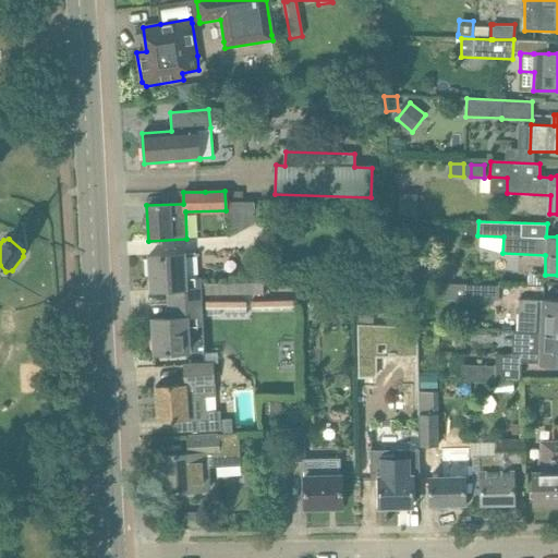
[(201,284),(199,278),(185,279),(183,254),(148,255),(150,290),(168,289),(169,303),(202,302),(201,294),(262,293),(262,283),(201,284)]
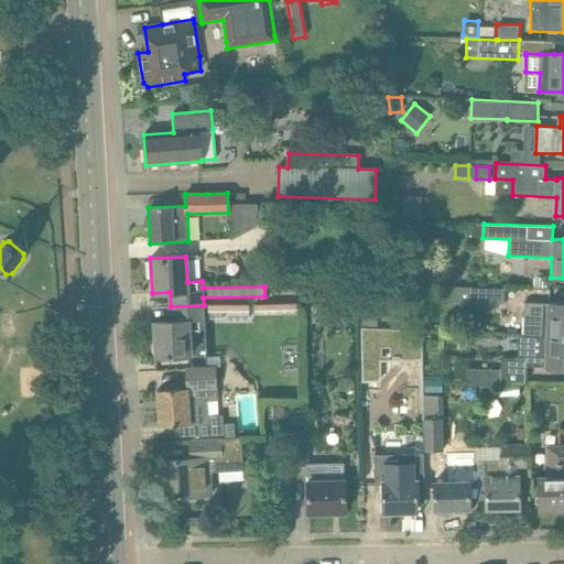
[(419,272),(419,270),(419,269),(419,268),(418,267),(416,264),(415,263),(414,263),(413,262),(412,262),(410,262),(409,262),(408,262),(407,263),(405,263),(404,264),(403,267),(402,268),(402,269),(402,270),(402,272),(402,273),(403,274),(404,275),(405,277),(407,278),(408,279),(409,279),(410,279),(412,279),(413,279),(414,278),(415,277),(416,275),(418,274),(419,273),(419,272)]
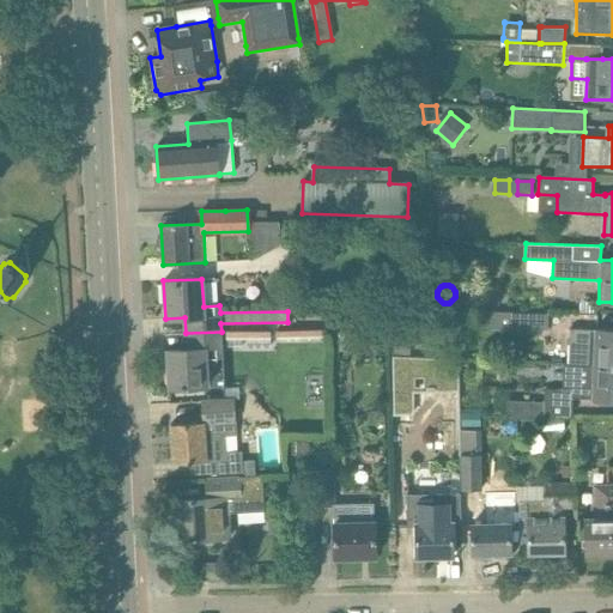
[(511,313),(483,311),(481,327),(547,329),(548,313),(511,313)]
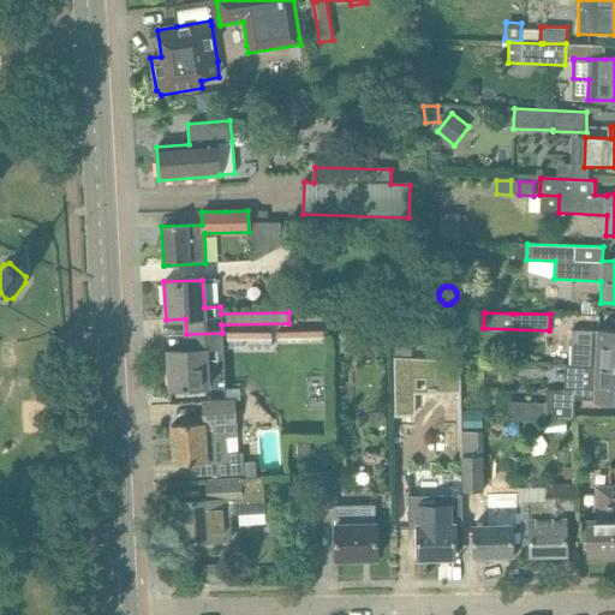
[(226,330),(226,340),(227,348),(243,347),(243,340),(248,340),(248,348),(272,347),(272,339),(272,329),(263,329),(226,330)]
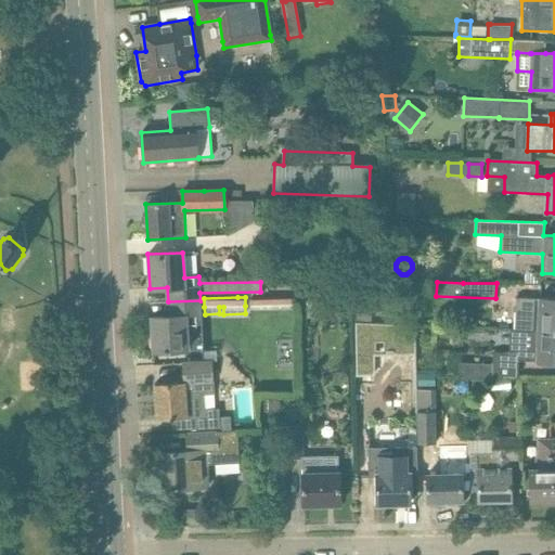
[(292,297),(252,298),(252,308),(292,307),(292,297)]
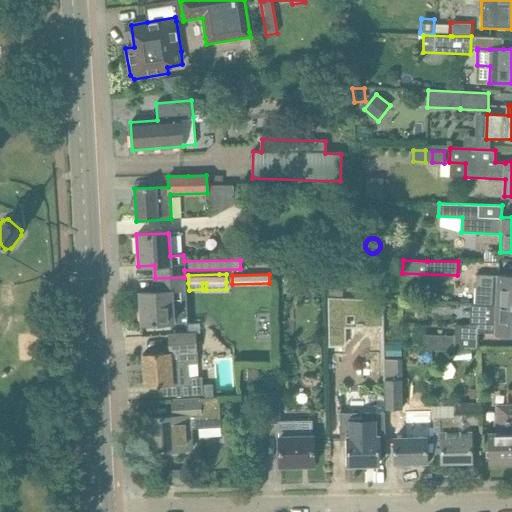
[(475,275),(474,303),(511,304),(511,275),(497,275),(497,276),(475,275)]
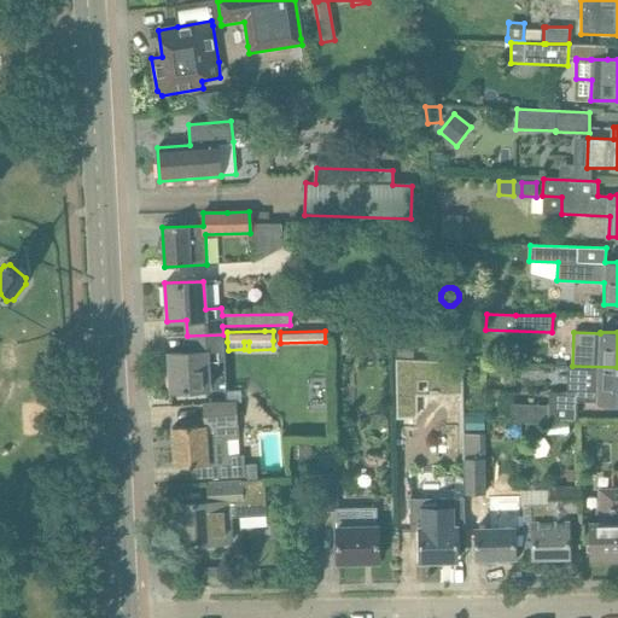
[(223,334),(187,336),(187,351),(168,353),(170,391),(209,390),(208,361),(225,361),(223,334)]
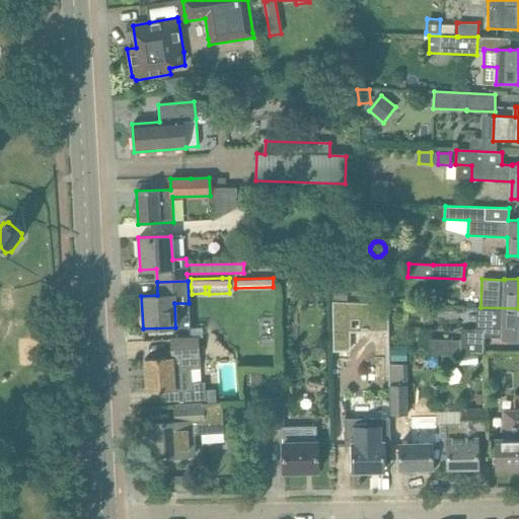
[(303,284),(289,285),(289,297),(303,297),(303,284)]
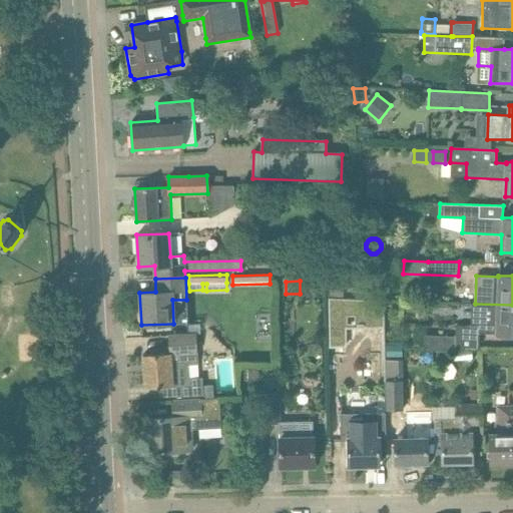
[(343,297),(344,282),(331,281),(330,296),(343,297)]
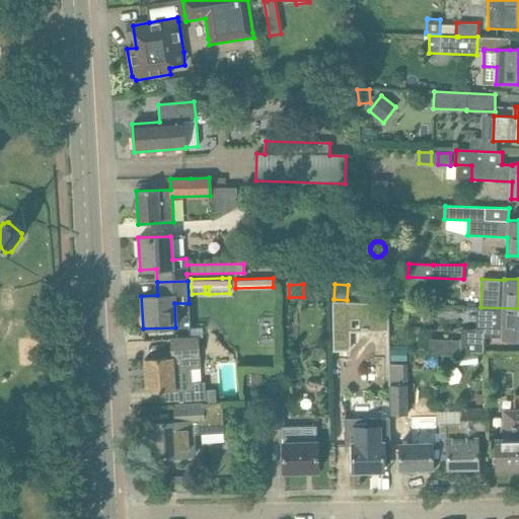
[(388,304),(331,301),(332,350),(349,349),(349,330),(388,330),(388,304)]
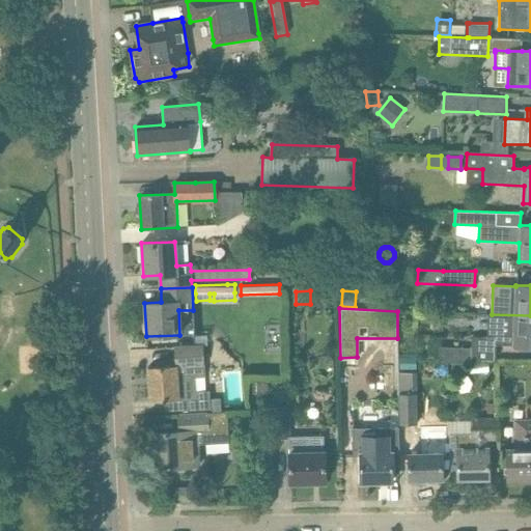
[(439,348),(439,363),(448,363),(495,362),(496,344),(513,345),(513,346),(530,346),(530,315),(492,314),(492,316),(485,316),(484,337),(472,339),(472,348),(439,348)]
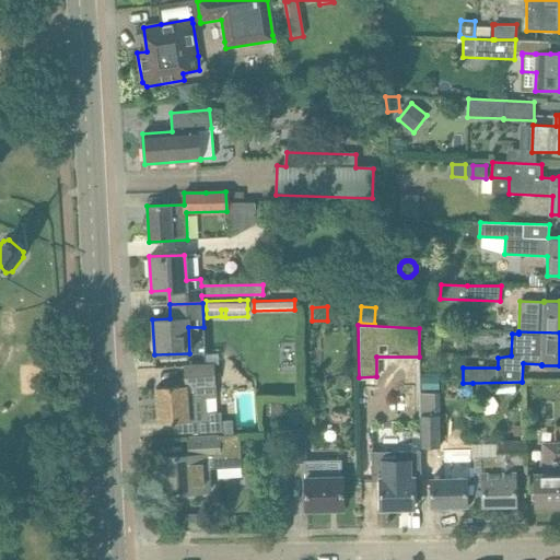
[(222,431),(225,434),(233,434),(232,420),(221,421),(220,412),(217,412),(216,396),(206,396),(206,386),(216,385),(214,364),(184,365),(185,385),(156,387),(159,423),(174,422),(174,433),(191,432),(191,433),(222,431)]
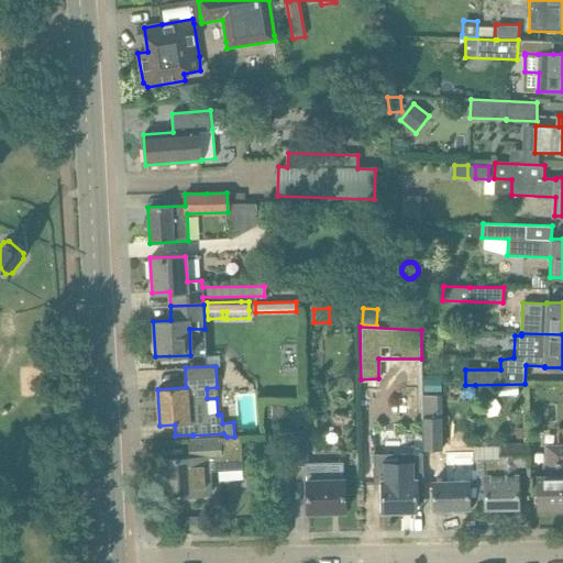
[(423,419),(424,450),(442,449),(441,418),(423,419)]
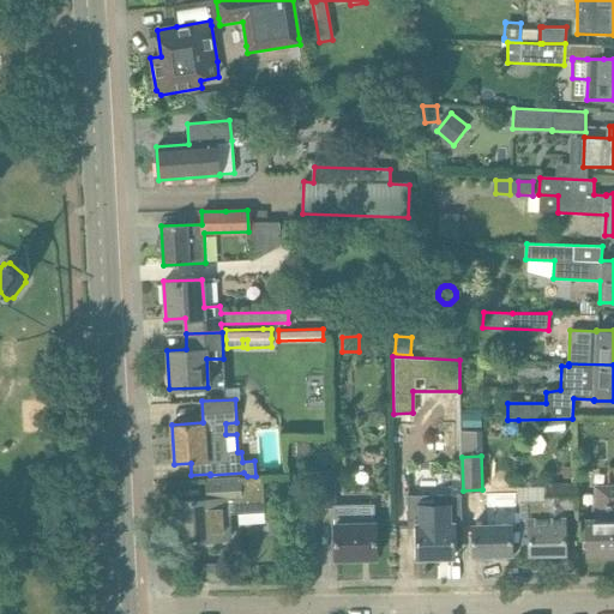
[(546,509),(521,509),(519,509),(521,542),(529,541),(529,554),(565,554),(565,530),(565,524),(564,524),(563,507),(577,507),(576,469),(563,469),(563,485),(546,486),(546,509)]
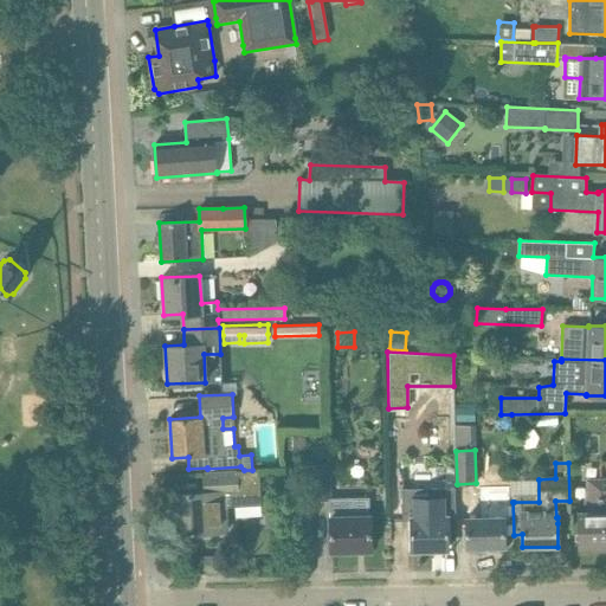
[(329,465),(313,465),(313,498),(330,498),(329,465)]
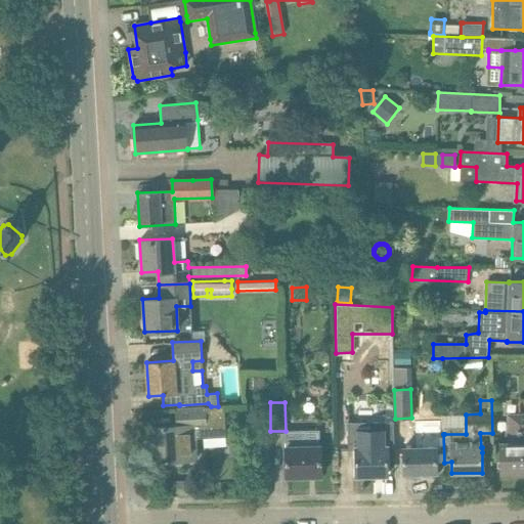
[(195,460),(194,439),(225,437),(223,406),(176,409),(177,427),(150,429),(153,463),(195,460)]
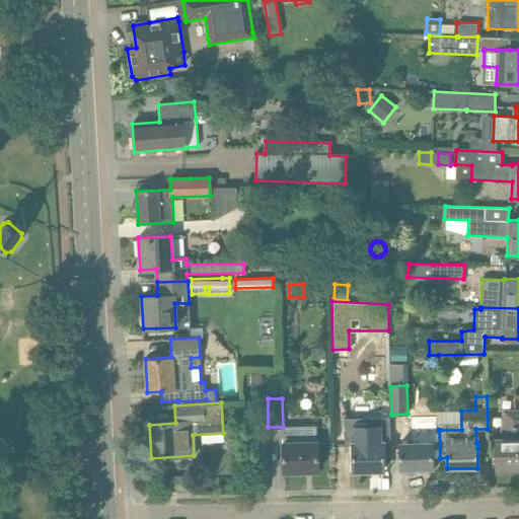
[(518,411),(516,412),(504,412),(505,439),(496,440),(496,467),(518,466),(518,411)]
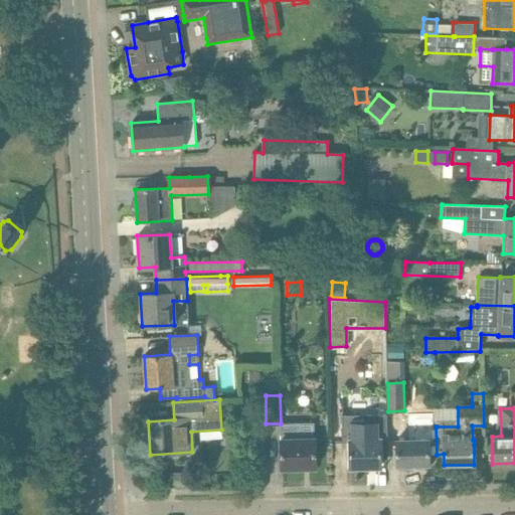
[(386,414),(341,415),(342,443),(349,443),(350,467),(380,467),(380,442),(387,442),(386,414)]
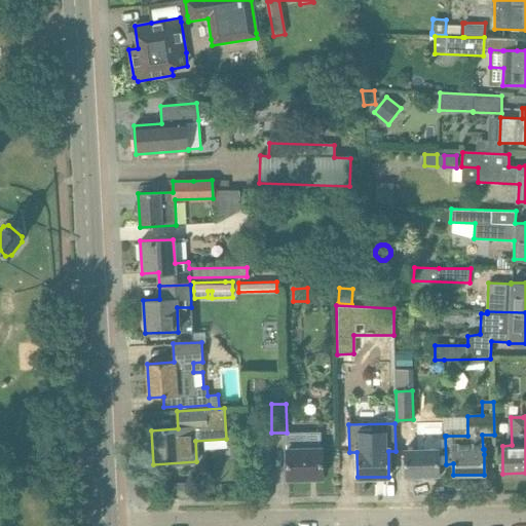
[(438,475),(438,454),(438,449),(437,449),(437,427),(423,427),(423,449),(405,450),(405,476),(438,475)]
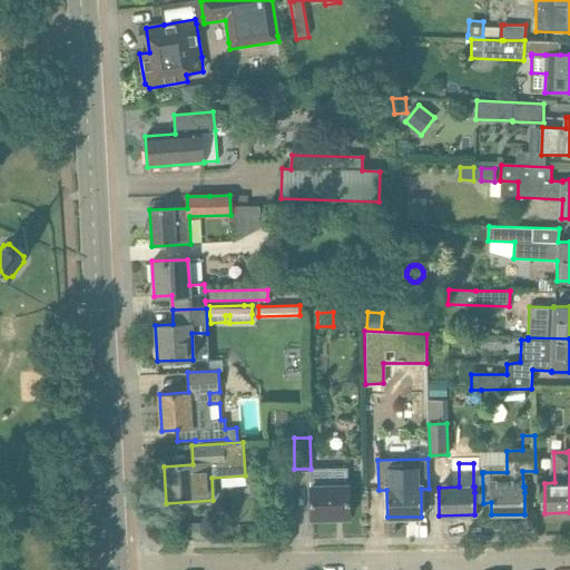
[(311,518),(349,518),(349,485),(347,485),(347,468),(311,469),(311,518)]
